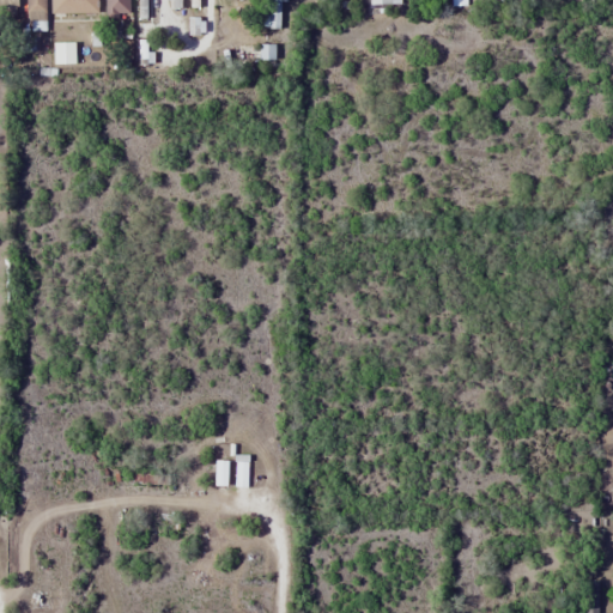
[(0,0),(0,16),(18,16),(17,0),(0,0)]
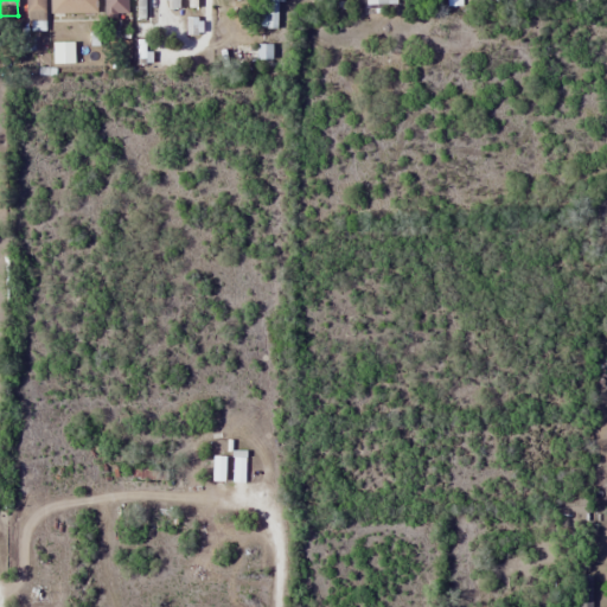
[(44,21),(44,0),(24,0),(24,21),(44,21)]
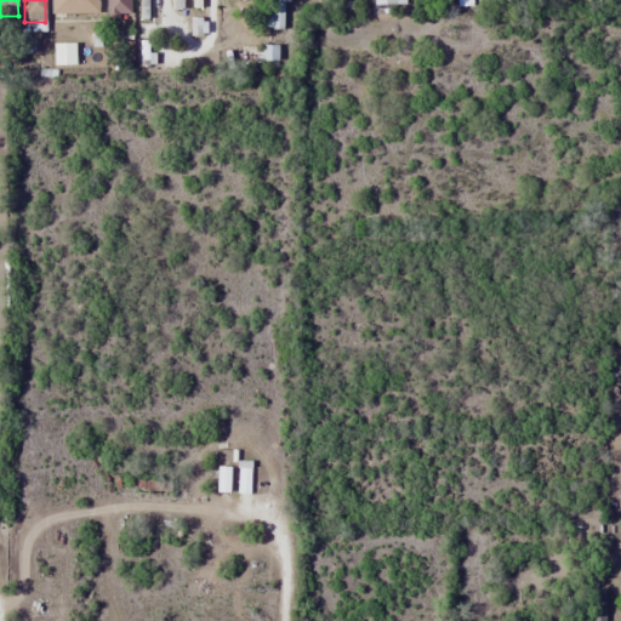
[(97,0),(50,0),(51,13),(97,13),(97,0)]
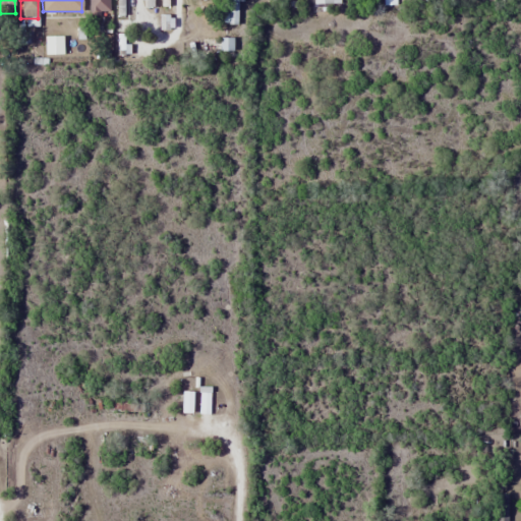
[(116,0),(116,16),(126,16),(125,0),(116,0)]
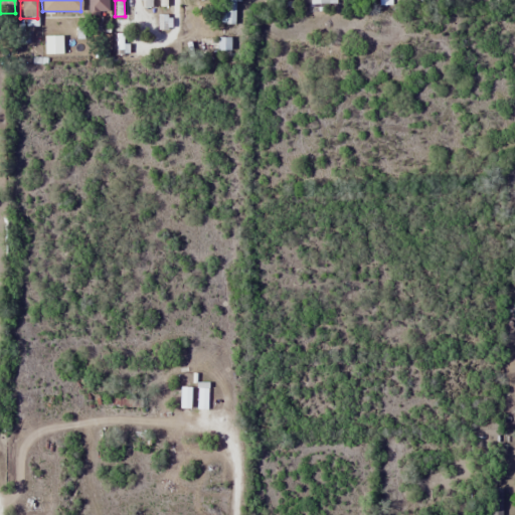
[(235,0),(220,0),(221,24),(235,24),(235,0)]
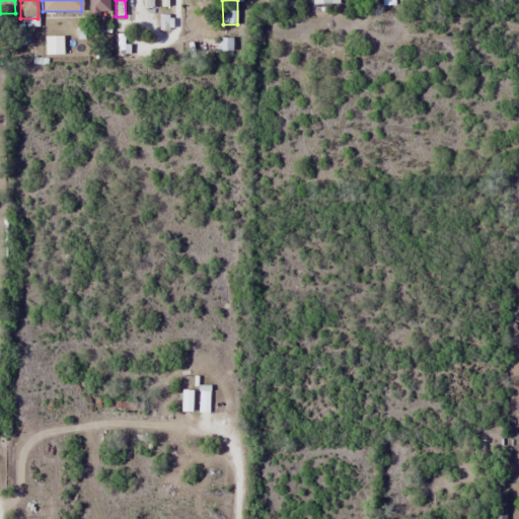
[(159,29),(171,29),(171,14),(159,14),(159,29)]
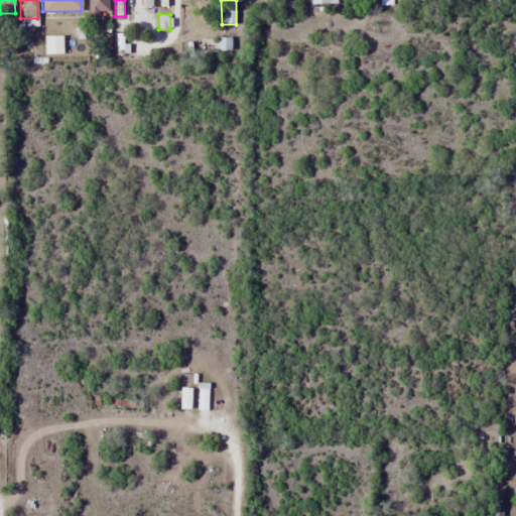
[(231,37),(218,37),(218,53),(231,53),(231,37)]
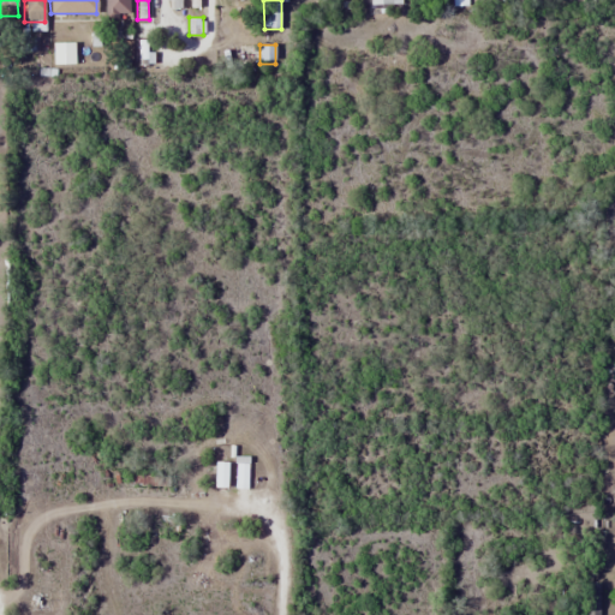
[(249,458),(236,458),(236,489),(249,489),(249,458)]
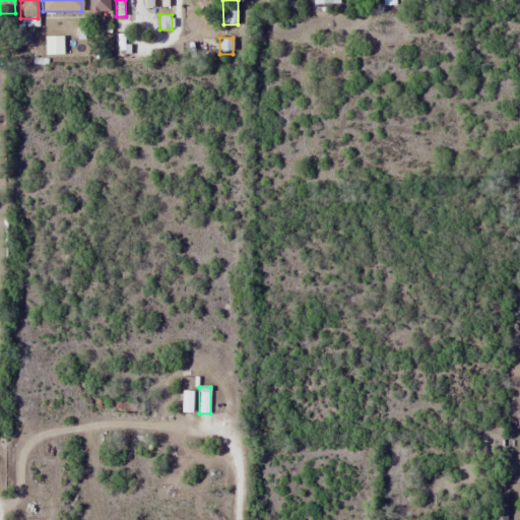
[(182,400),(182,412),(191,412),(191,400),(182,400)]
